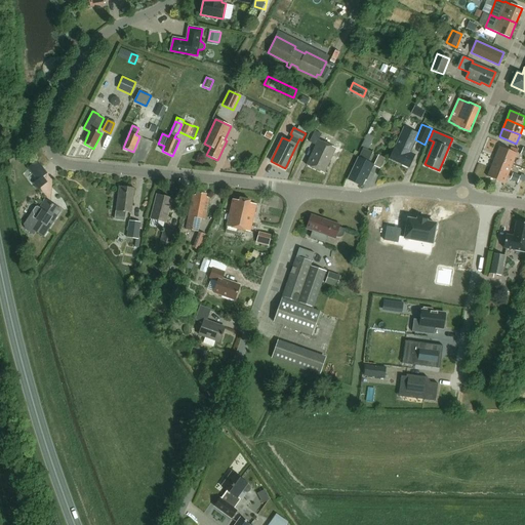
[(273,135),(267,131),(264,136),(271,140),(273,135)]
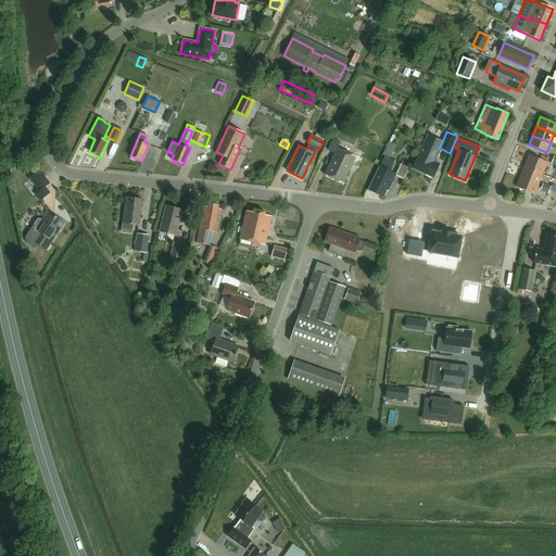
[(343,184),(355,156),(338,148),(340,142),(333,139),(328,150),(335,153),(324,175),(343,184)]
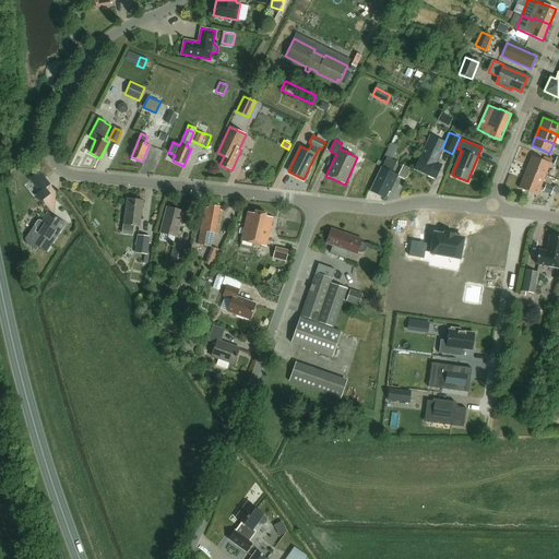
[(436,178),(442,164),(435,161),(437,157),(427,153),(430,146),(426,144),(415,169),(436,178)]
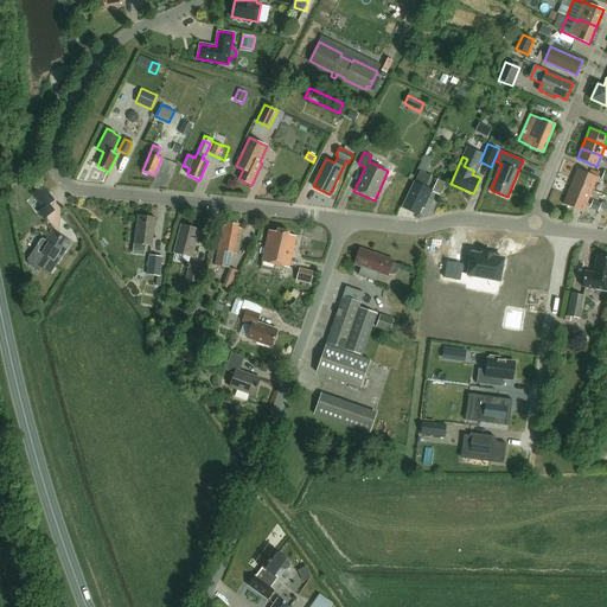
[(577,168),(573,180),(593,189),(598,177),(577,168)]
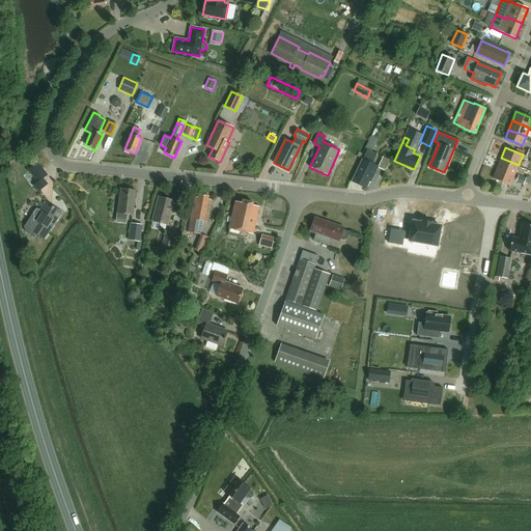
[(376,155),(367,149),(352,182),(366,189),(369,182),(371,182),(378,168),(386,171),(391,161),(383,158),(379,167),(372,164),(376,155)]
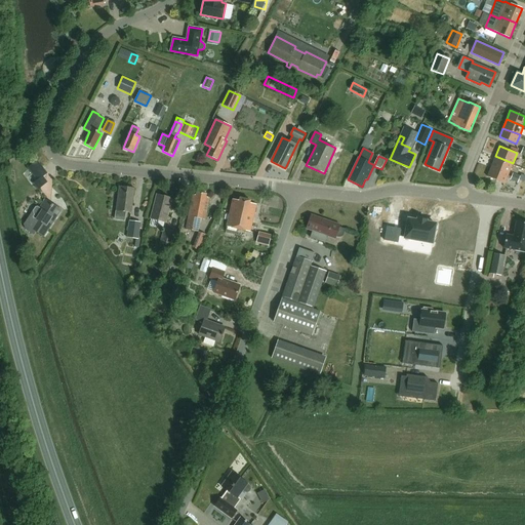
[(510,169),(513,163),(495,156),(491,166),(509,173),(512,174),(514,170),(510,169)]
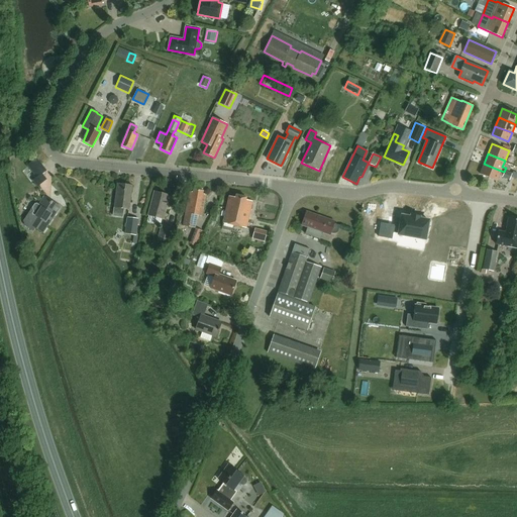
[(37,186),(45,180),(41,174),(45,171),(35,158),(26,166),(36,178),(33,181),(37,186)]
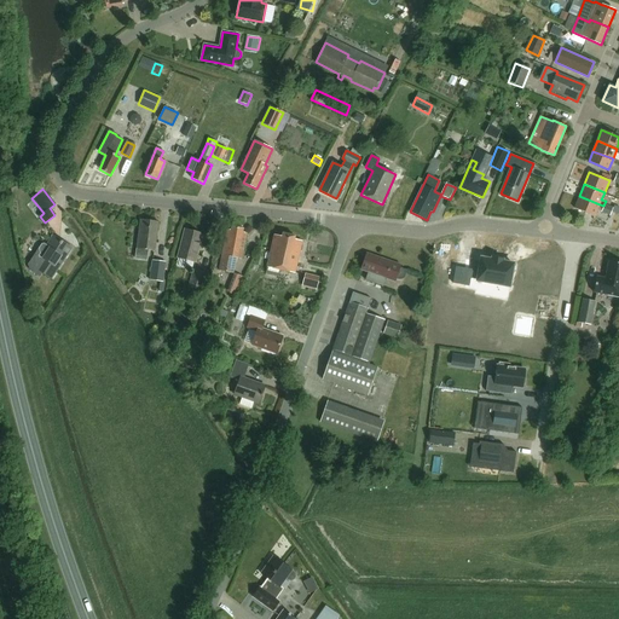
[(579,196),(574,208),(595,217),(600,204),(579,196)]
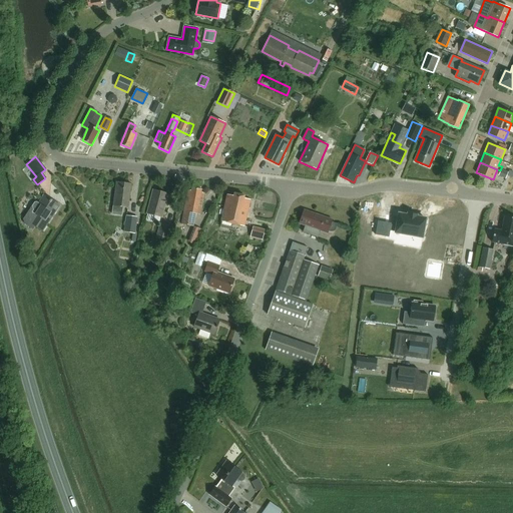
[(366,182),(370,170),(364,168),(360,180),(366,182)]
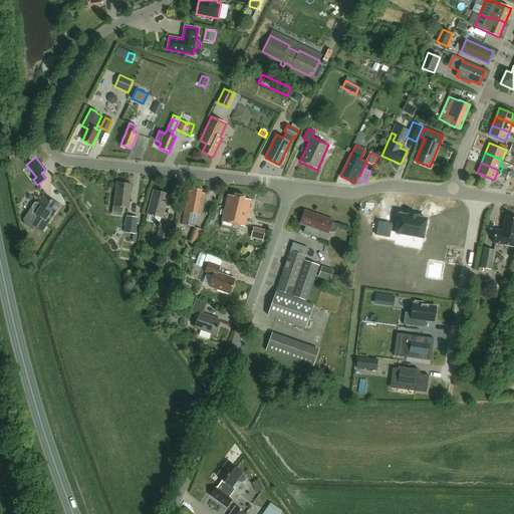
[(510,173),(502,170),(500,177),(507,179),(510,173)]
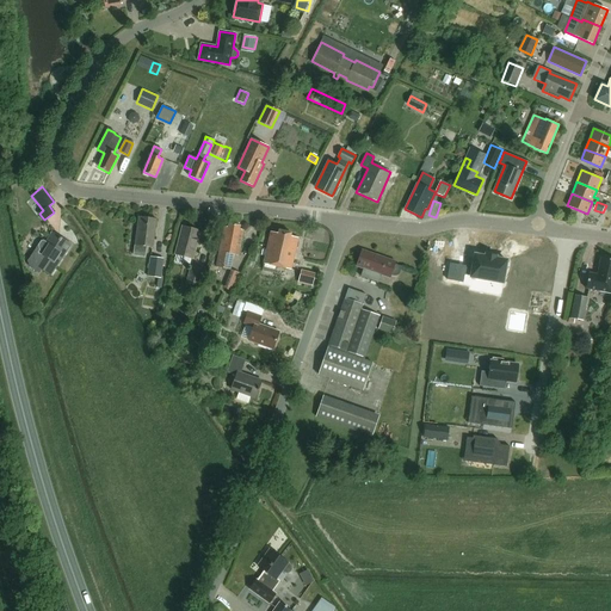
[(127,250),(125,260),(133,260),(134,254),(143,255),(144,246),(153,247),(156,218),(140,216),(135,251),(127,250)]
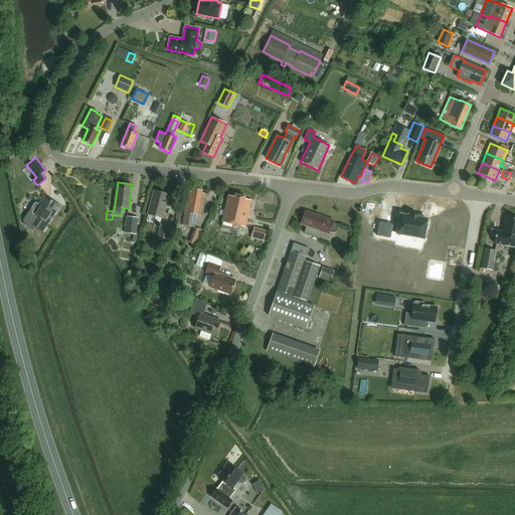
[(201,215),(205,194),(202,193),(202,189),(193,188),(192,192),(189,192),(183,224),(194,225),(196,214),(201,215)]
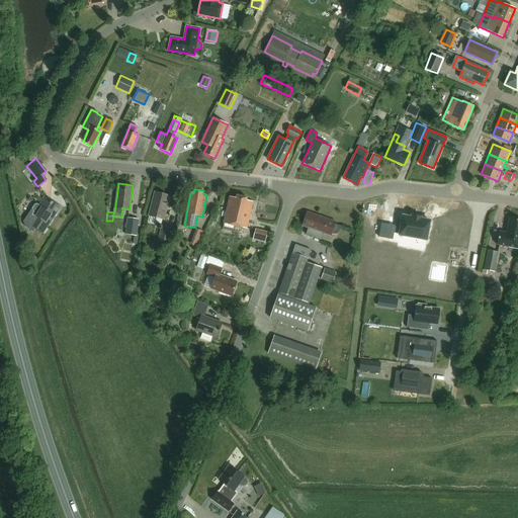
[(164,220),(169,195),(155,192),(147,224),(155,226),(157,218),(164,220)]
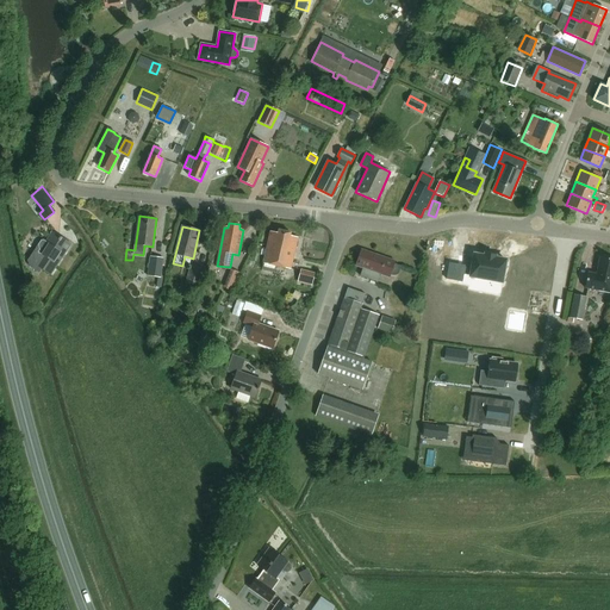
[(291,268),(298,237),(291,235),(291,232),(279,229),(279,232),(271,231),(262,269),(275,273),(277,266),(291,268)]
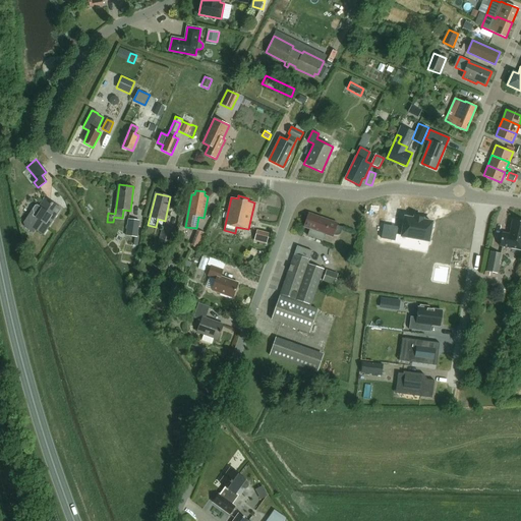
[(60,209),(44,197),(39,206),(38,205),(35,205),(33,209),(34,211),(35,212),(33,215),(34,216),(31,214),(24,222),(44,234),(60,209)]
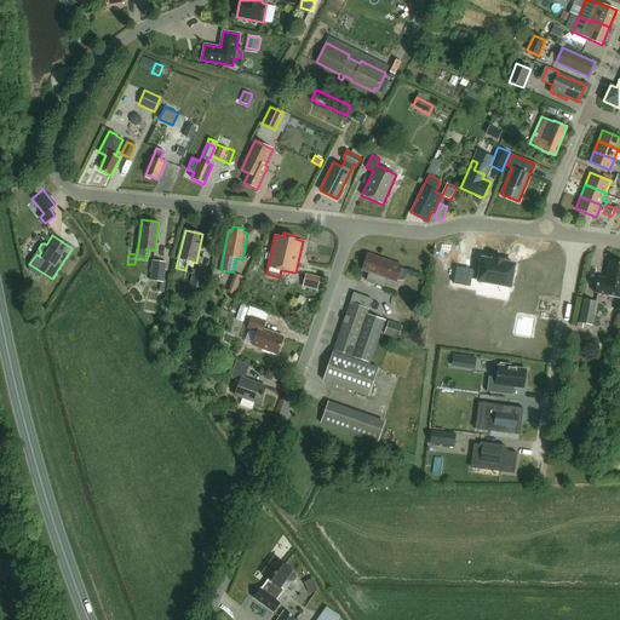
[(366,280),(384,287),(388,279),(396,282),(397,279),(400,280),(402,280),(405,277),(407,270),(401,268),(402,265),(401,265),(401,267),(384,260),(384,259),(368,253),(367,253),(362,270),(369,273),(366,280)]
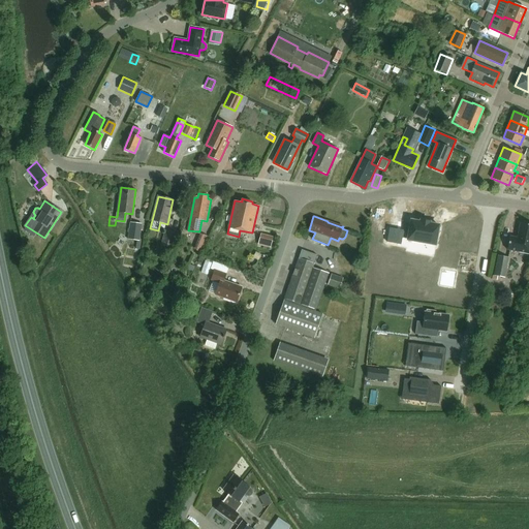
[(402,232),(403,228),(389,226),(386,241),(401,243),(402,238),(407,239),(435,243),(437,223),(428,222),(429,220),(419,219),(419,221),(410,219),(408,232),(402,232)]
